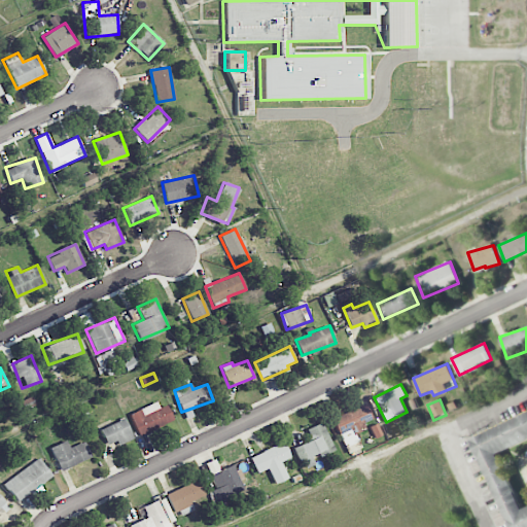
[(138,435),(174,421),(167,405),(160,408),(156,402),(129,414),(138,435)]
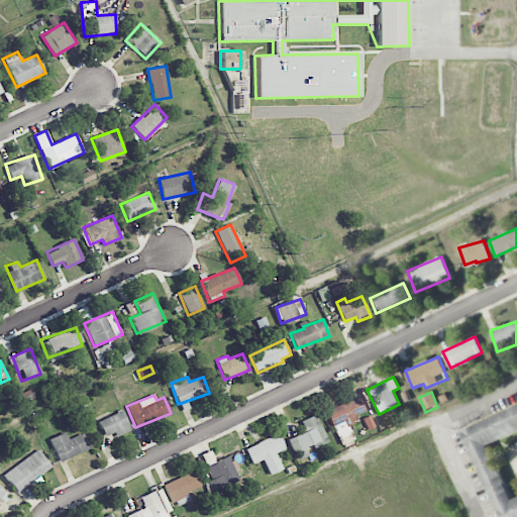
[(325,410),(337,439),(351,433),(348,425),(358,421),(355,414),(365,410),(358,396),(325,410)]
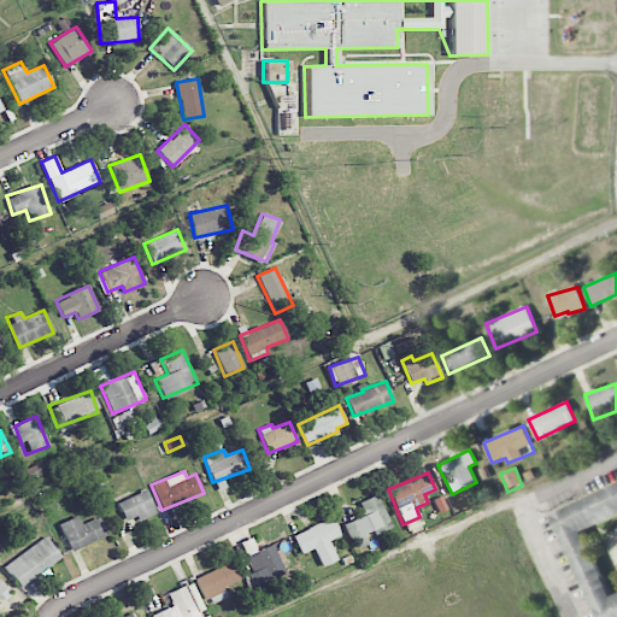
[(598,616),(616,616),(616,481),(550,512),(598,616)]
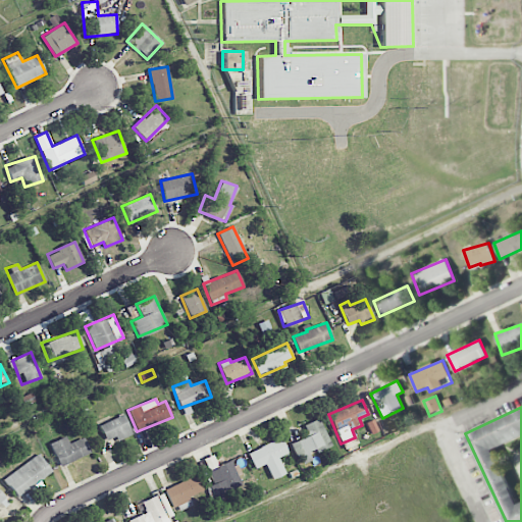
[(105,440),(115,436),(117,440),(132,434),(123,414),(99,425),(105,440)]
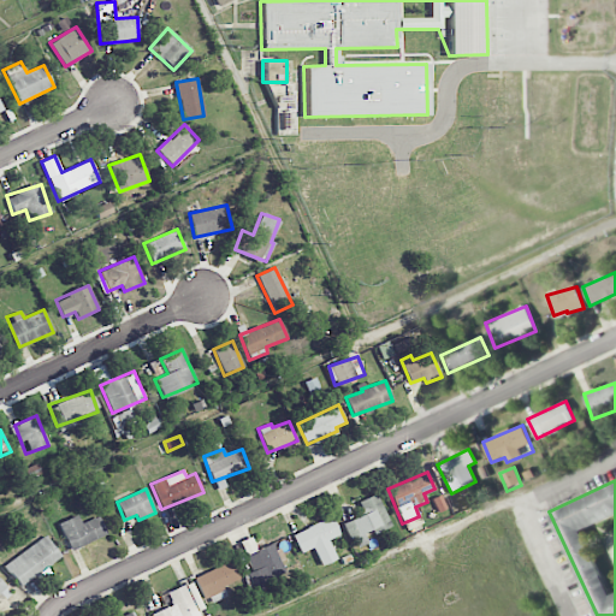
[(389,525),(375,493),(356,502),(362,515),(343,523),(354,549),(367,543),(363,535),(389,525)]
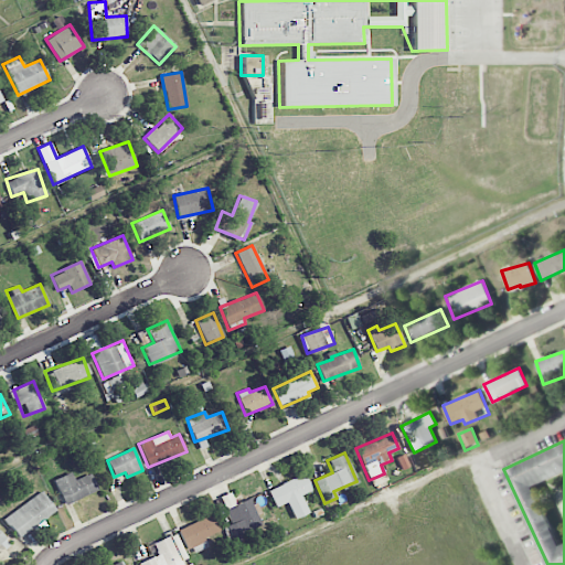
[(98,491),(91,473),(74,480),(71,472),(53,479),(63,505),(98,491)]
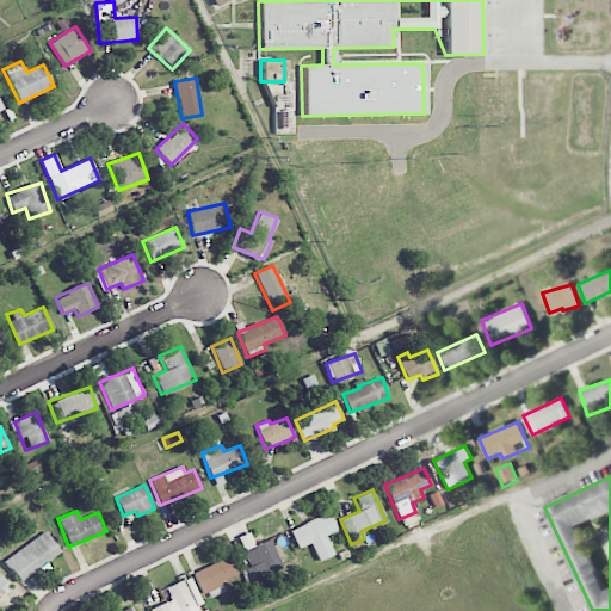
[(333,555),(326,536),(337,530),(329,513),(289,530),(297,549),(310,543),(318,561),(333,555)]
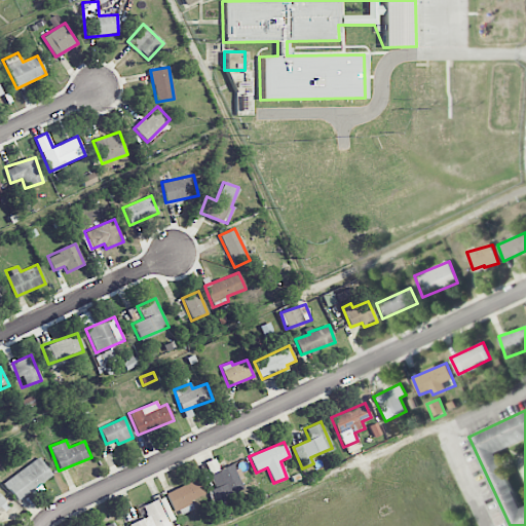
[(15,500),(52,477),(40,457),(3,482),(15,500)]
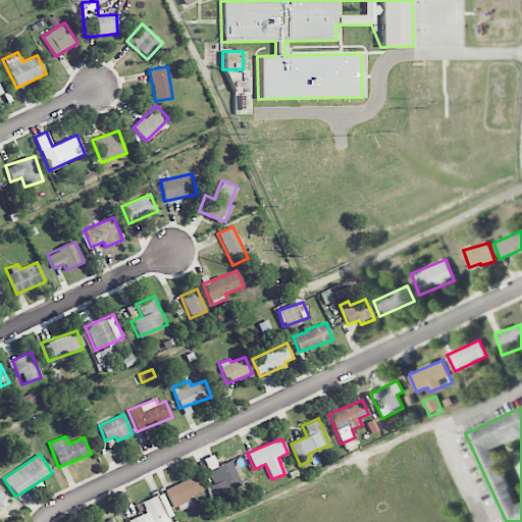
[(203,459),(213,482),(209,484),(215,500),(227,494),(226,490),(243,483),(232,460),(217,466),(213,455),(203,459)]
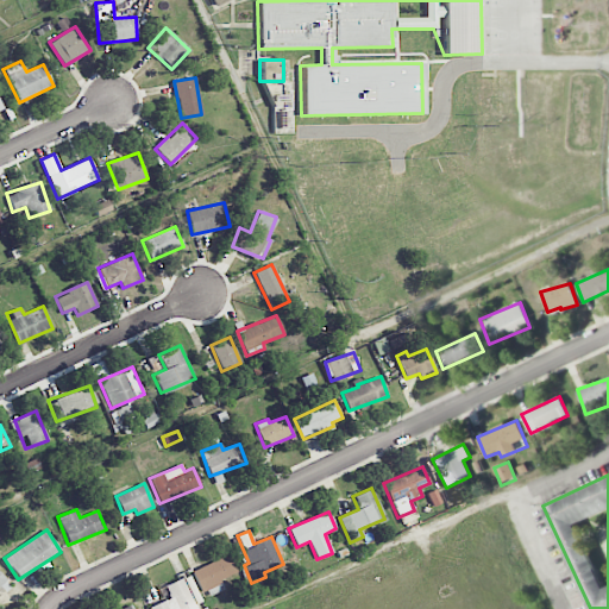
[(200,592),(223,584),(220,578),(237,572),(231,556),(192,569),(200,592)]
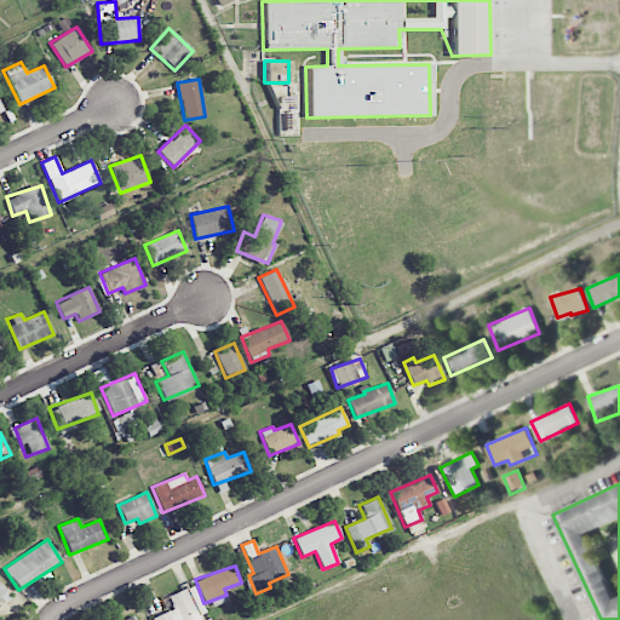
[(151,618),(153,619),(204,619),(205,619),(191,586),(167,596),(173,609),(151,618)]
